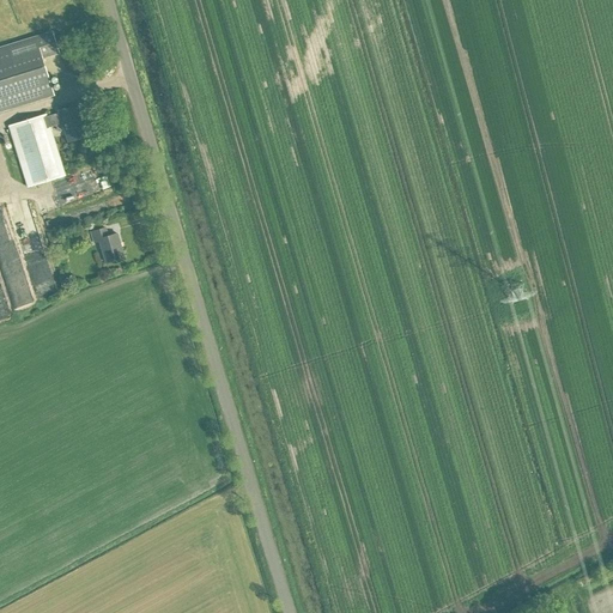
[(42,56),(58,52),(53,34),(0,49),(0,109),(53,93),(42,56)]
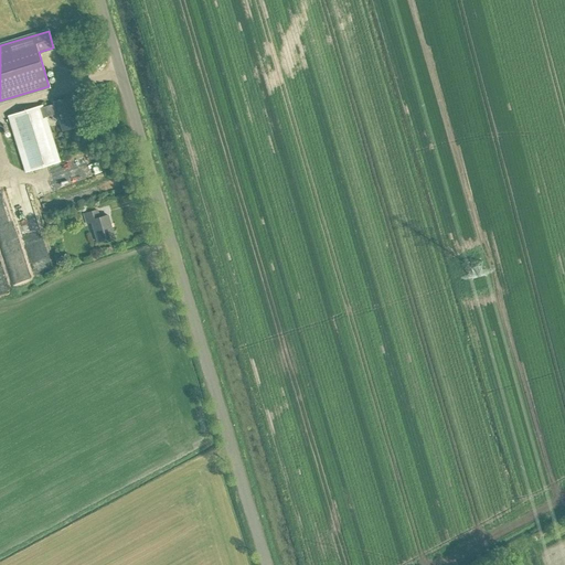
[(54,104),(42,107),(42,106),(9,116),(25,172),(59,161),(45,117),(57,114),(62,130),(81,125),(72,96),(53,102),(54,104)]
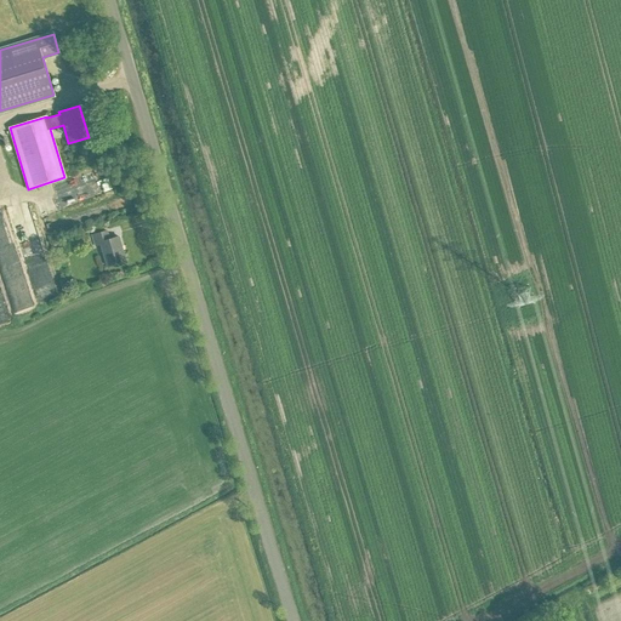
[(72,193),(56,198),(58,208),(75,203),(72,193)]
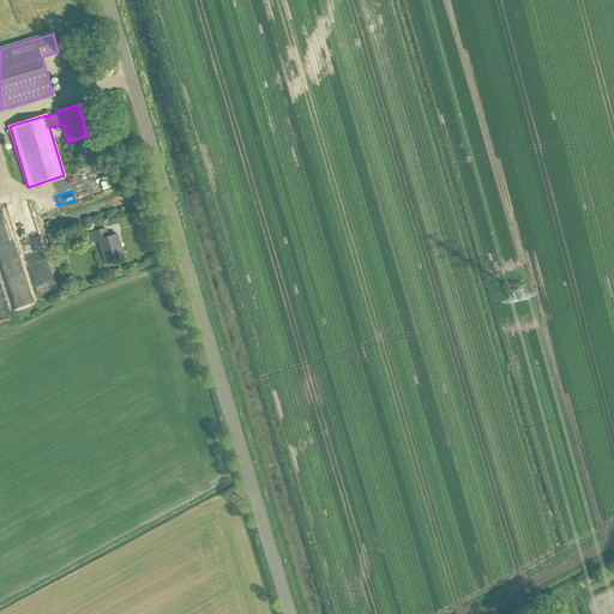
[(91,233),(94,244),(100,241),(106,263),(124,258),(118,234),(108,236),(106,228),(91,233)]
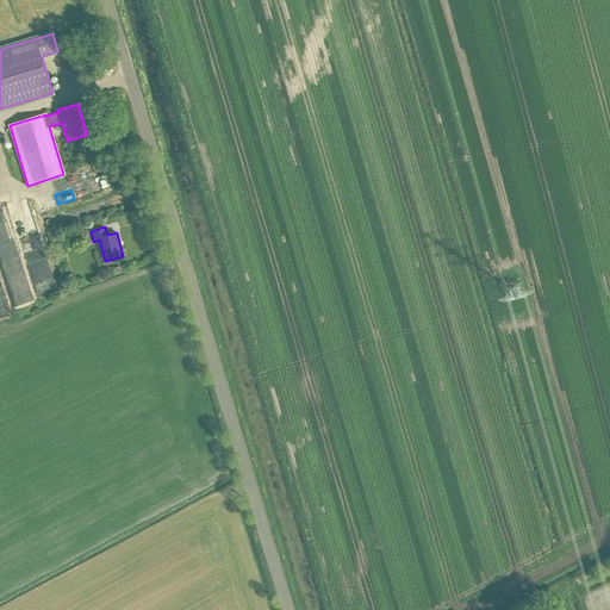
[(24,238),(29,249),(33,248),(30,236),(24,238)]
